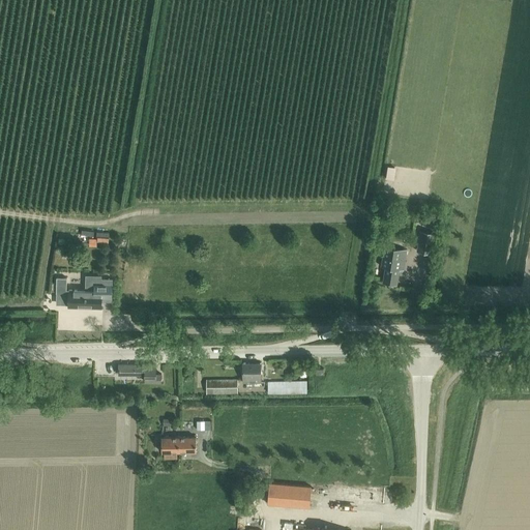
[(96,231),(96,236),(97,236),(96,239),(97,239),(97,241),(109,242),(109,237),(109,232),(96,231)]
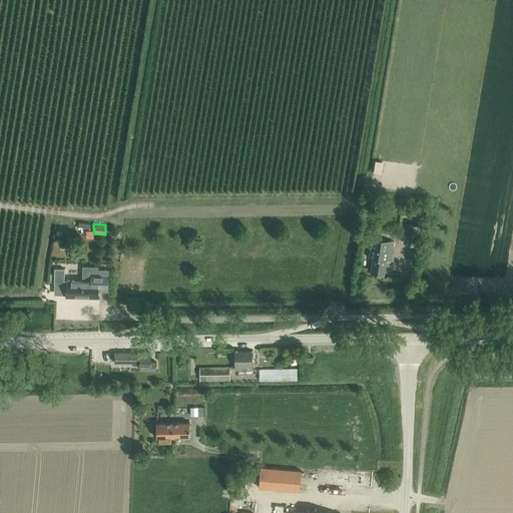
[(408,223),(404,243),(418,245),(422,226),(408,223)]
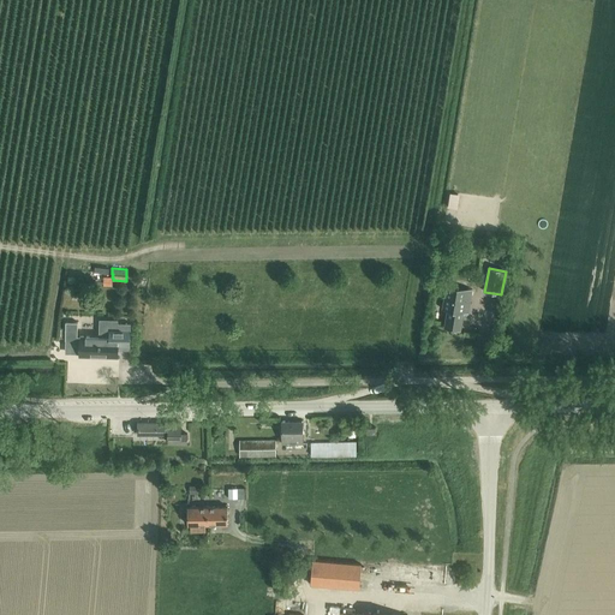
[(472,290),(447,286),(445,297),(443,309),(447,310),(445,327),(461,329),(464,312),(469,314),(472,290)]
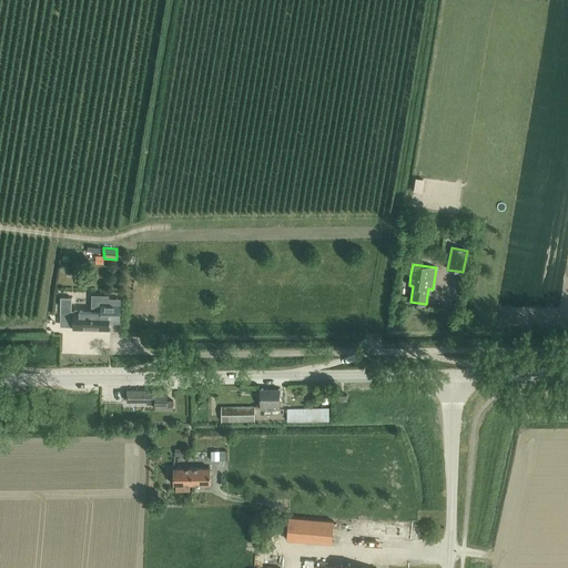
[(61,303),(61,317),(74,317),(74,328),(109,328),(109,324),(109,316),(120,316),(121,305),(121,298),(109,298),(109,304),(101,304),(99,304),(92,304),(92,311),(74,311),(72,311),(72,304),(61,303)]
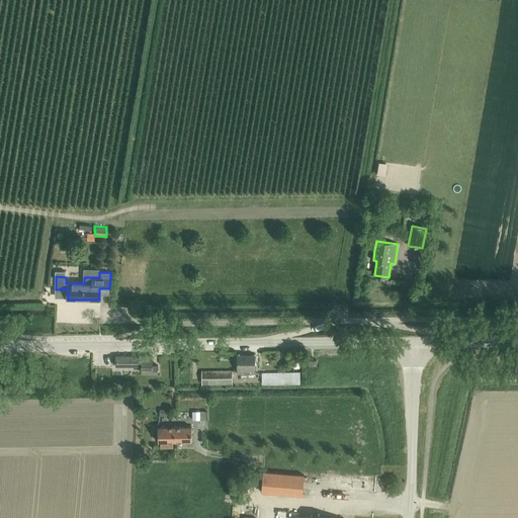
[(238,354),(239,374),(256,373),(256,354),(238,354)]
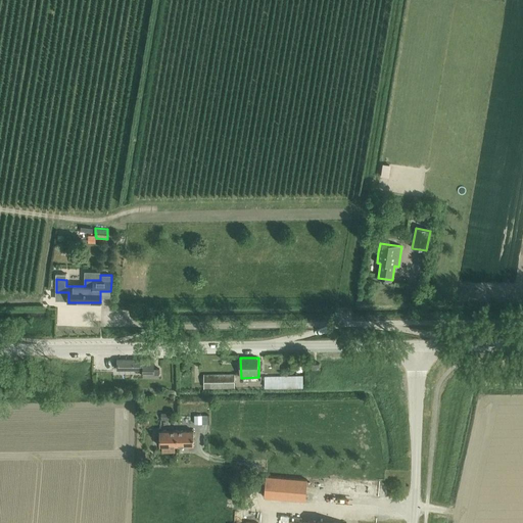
[(144,370),(144,377),(159,377),(159,369),(154,369),(154,359),(120,360),(120,370),(144,370)]
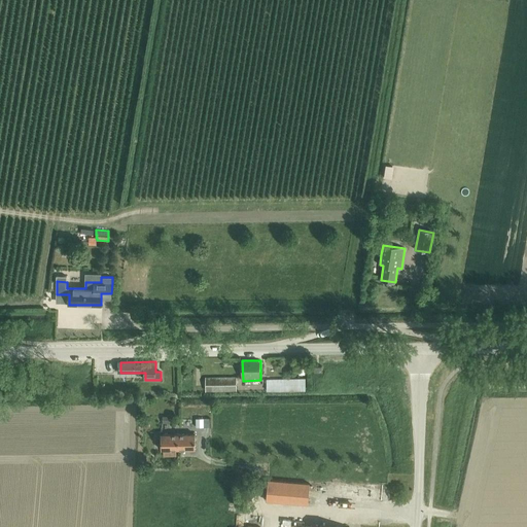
[(237,391),(237,381),(237,377),(206,377),(206,391),(237,391)]
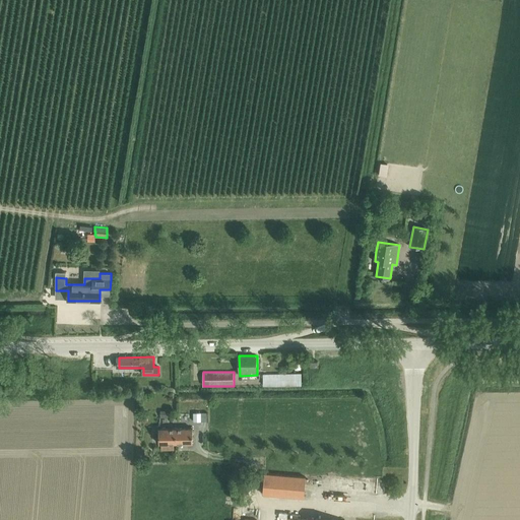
[(302,385),(302,378),(302,374),(263,375),(263,386),(302,385)]
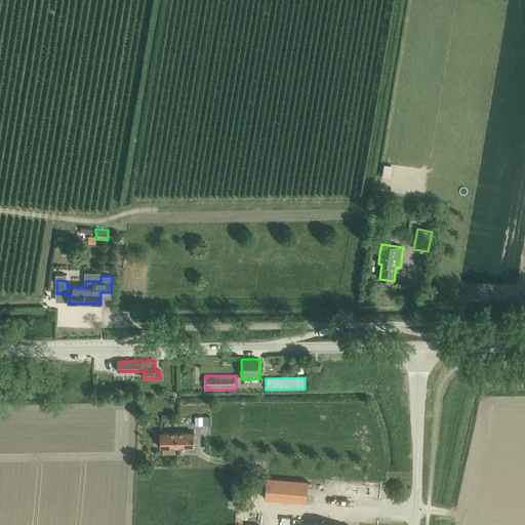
[(160,448),(177,448),(177,433),(160,433),(160,448)]
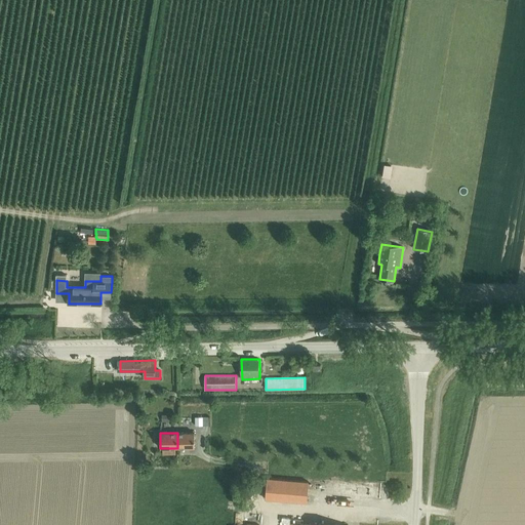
[(177,433),(177,448),(195,448),(195,433),(177,433)]
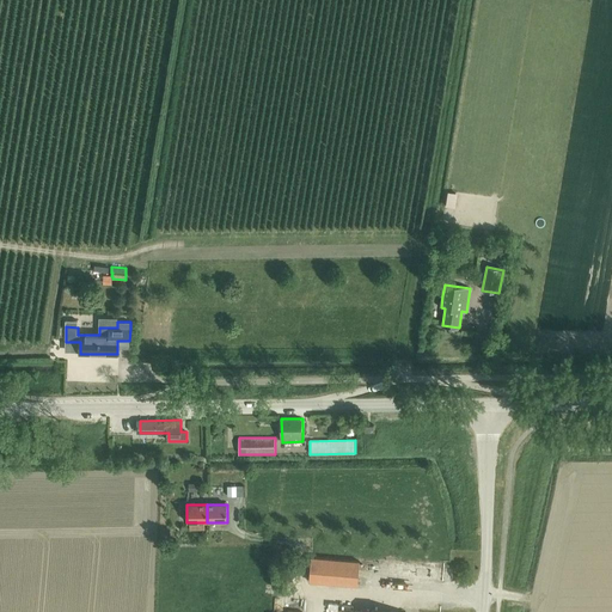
[(311,557),(310,582),(359,586),(361,562),(311,557)]
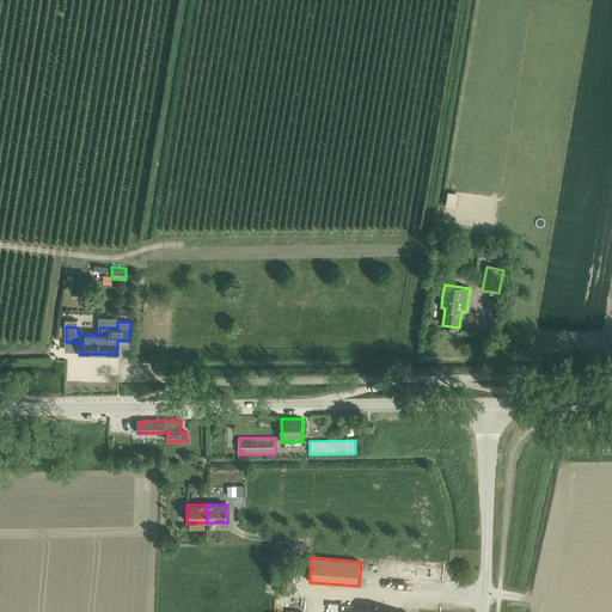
All buildings are outlined.
